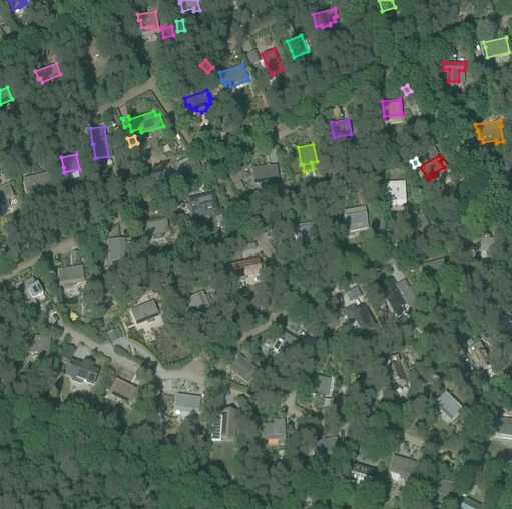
[(258,178),(261,178),(268,184),(278,183),(278,179),(276,164),(253,166),(254,171),(257,171),(258,178)]
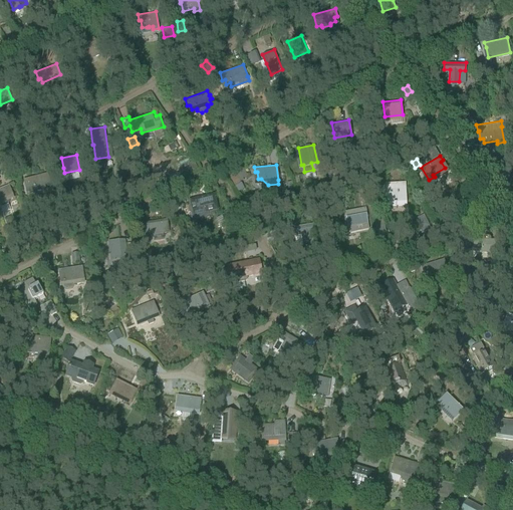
[(234,169),(229,172),(234,184),(238,190),(244,186),(241,180),(240,181),(234,169)]
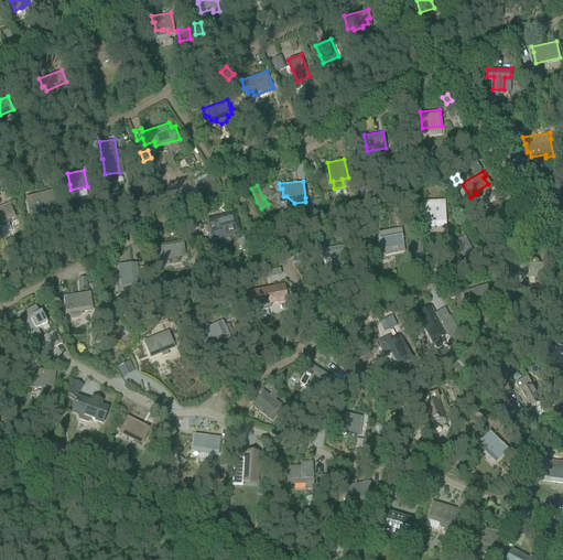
[(26,195),(29,203),(32,202),(33,207),(55,202),(52,189),(26,195)]
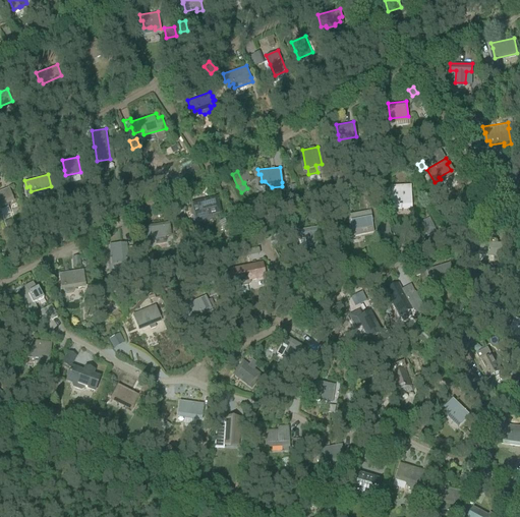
[(164,181),(160,176),(156,179),(160,185),(164,181)]
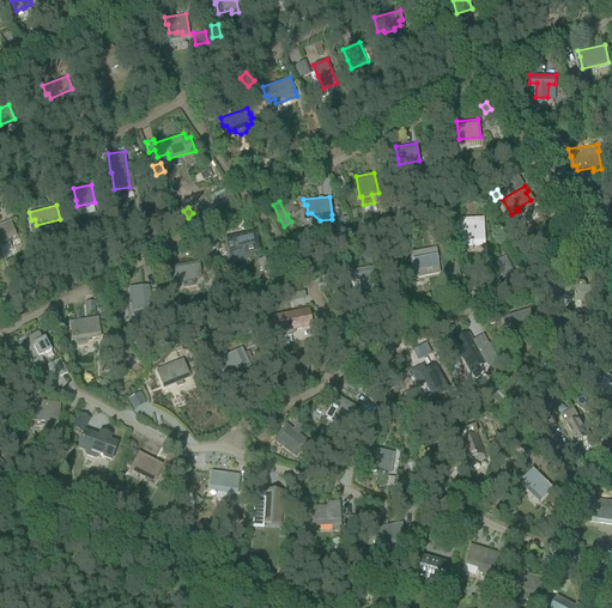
[(484,216),(461,217),(461,223),(462,243),(485,242),(484,222),(484,216)]
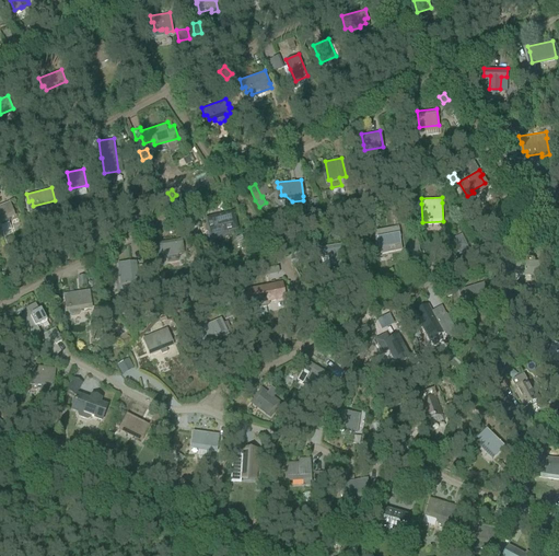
[(0,204),(0,222),(1,223),(9,220),(11,217),(10,215),(14,213),(13,209),(15,209),(13,203),(11,204),(10,200),(0,204)]
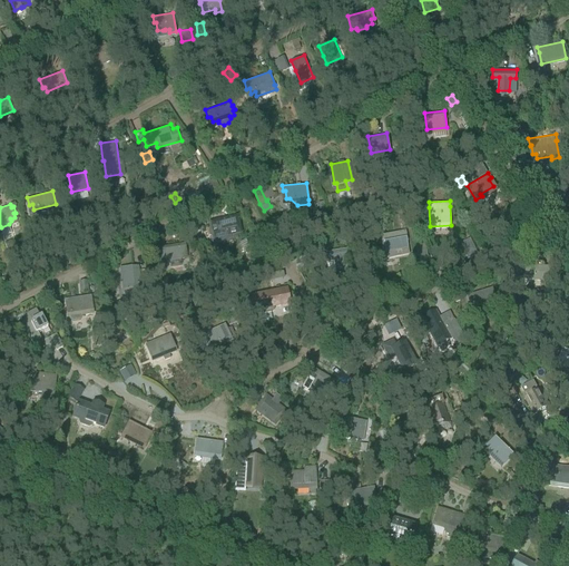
[(212,220),(213,225),(215,235),(239,230),(236,214),(212,220)]
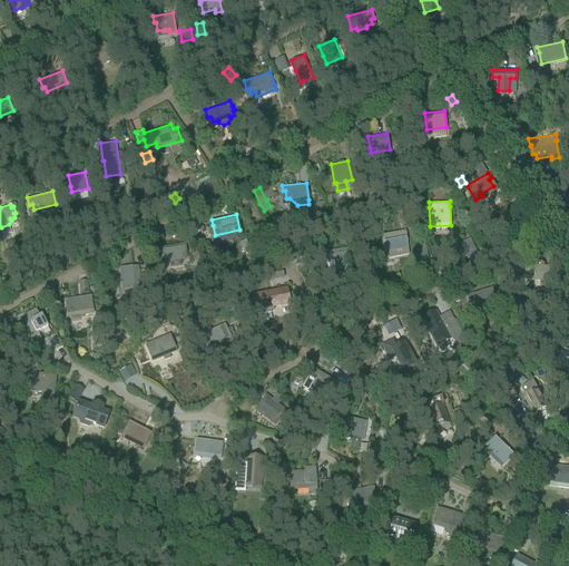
[(278,214),(271,216),(273,223),(281,221),(278,214)]
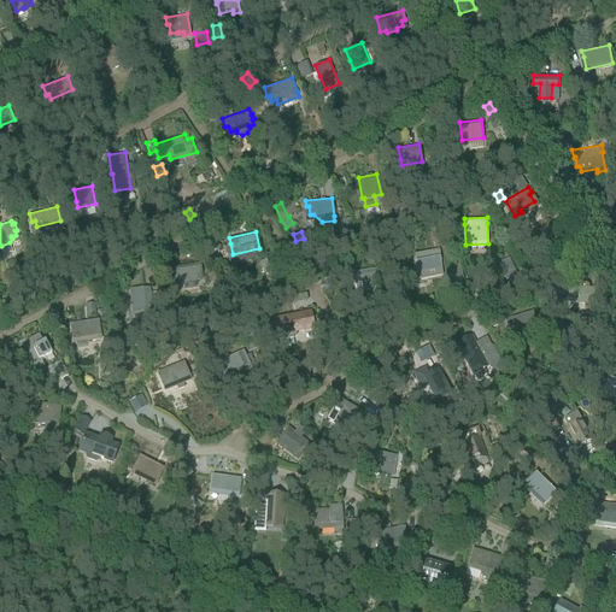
[(439,247),(414,252),(418,276),(427,275),(426,268),(441,265),(439,247)]
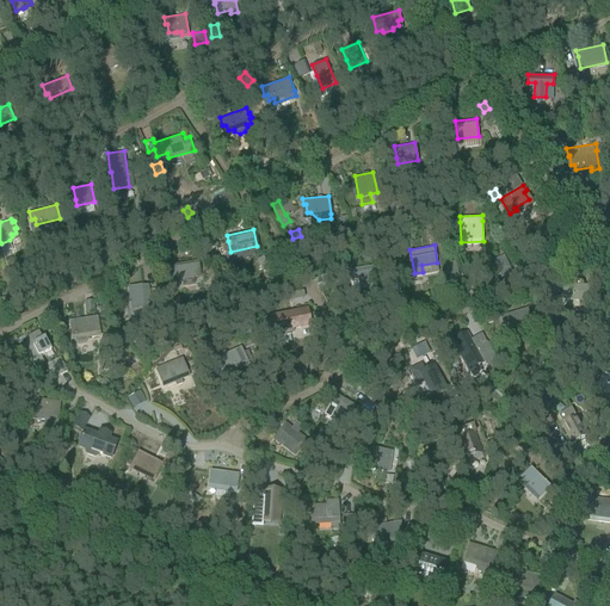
[(272,251),(265,254),(258,258),(262,266),(269,264),(276,260),(272,251)]
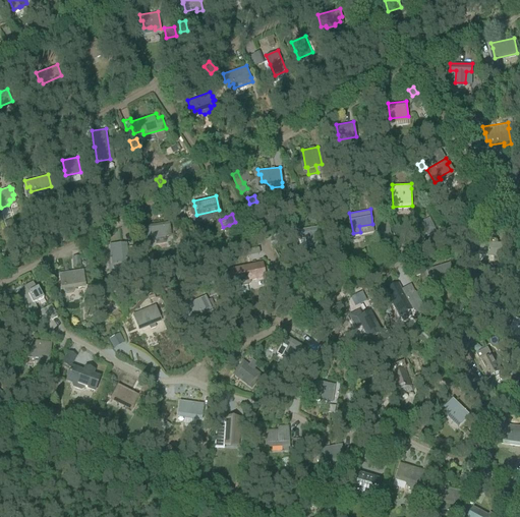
[(147,224),(148,232),(149,236),(171,233),(169,221),(147,224)]
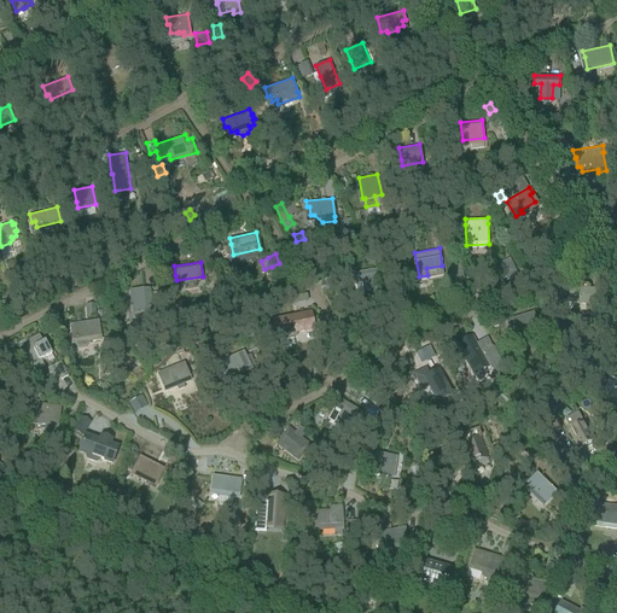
[(379,267),(354,270),(355,280),(362,279),(365,292),(377,290),(374,276),(382,275),(379,267)]
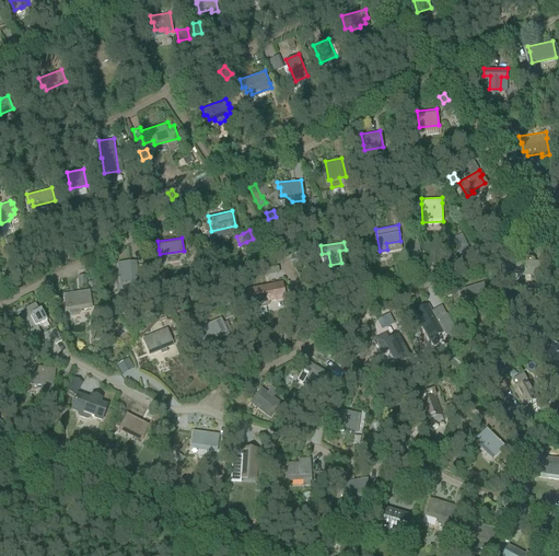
[(70,256),(67,248),(58,252),(62,261),(70,256)]
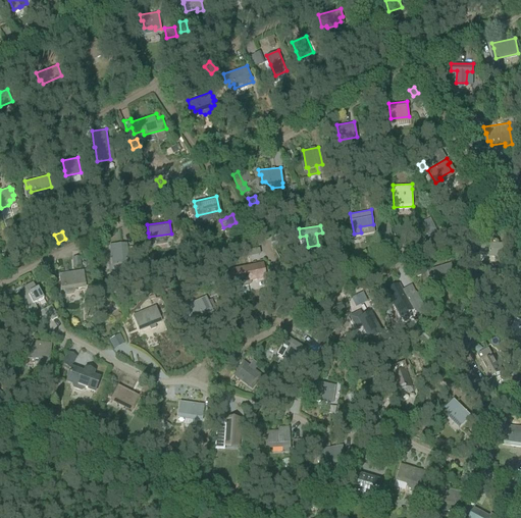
[(482,240),(482,247),(481,252),(506,255),(507,242),(482,240)]
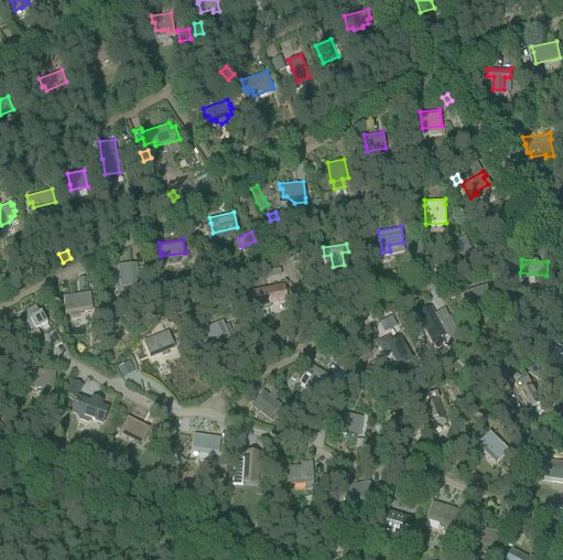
[(119,262),(120,273),(121,284),(139,282),(137,261),(119,262)]
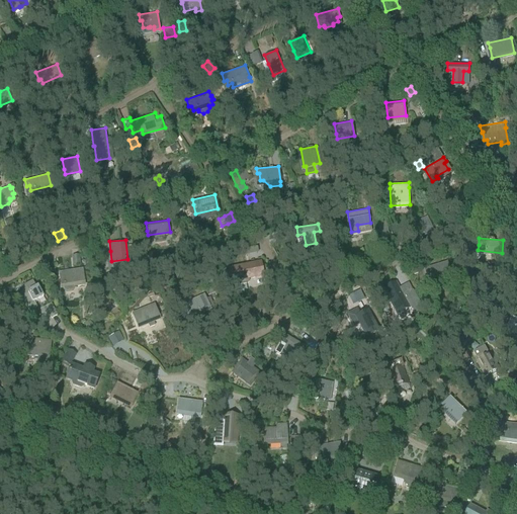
[(264,272),(262,260),(253,262),(231,266),(233,278),(249,275),(253,274),(264,272)]
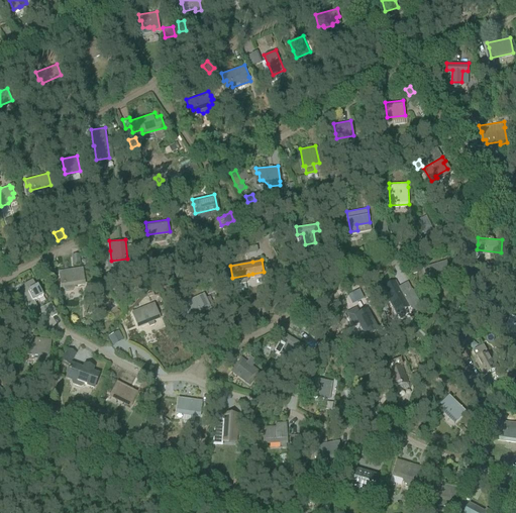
[(428,271),(430,277),(431,278),(443,274),(444,276),(450,274),(446,260),(424,267),(426,272),(428,271)]
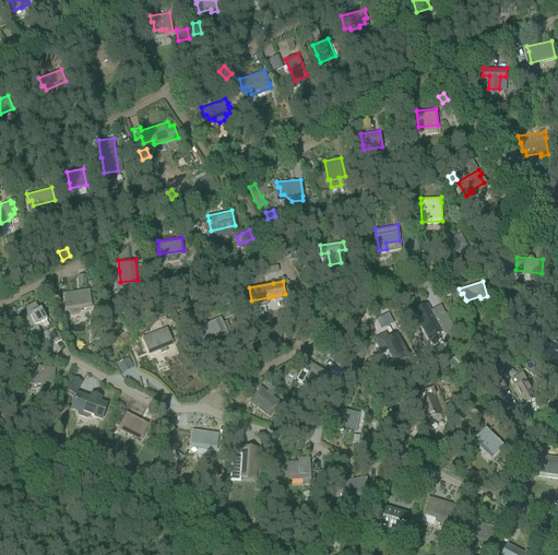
[(81,306),(84,305),(84,306),(92,305),(88,288),(88,286),(63,291),(66,308),(69,308),(69,310),(72,313),(79,311),(81,308),(81,306)]
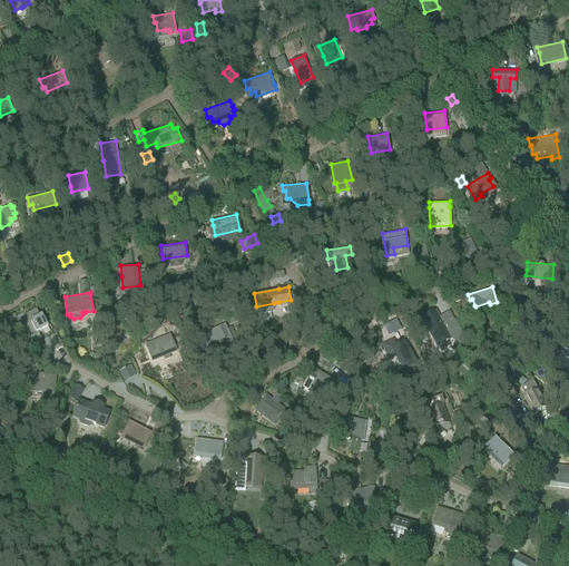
[(38,329),(48,323),(41,312),(39,313),(36,306),(26,311),(22,322),(31,339),(35,340),(41,337),(38,329)]
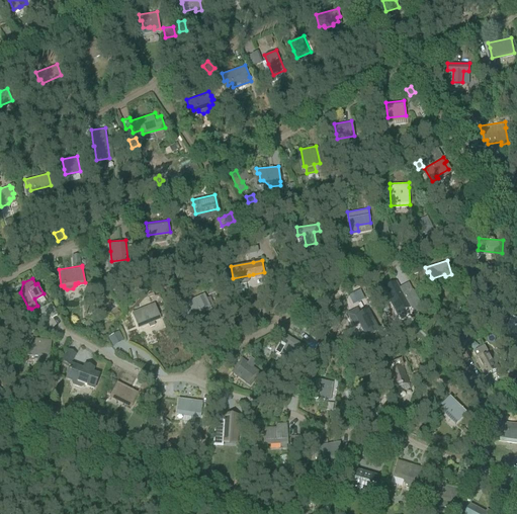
[(396,279),(384,285),(389,294),(397,311),(402,308),(402,309),(404,308),(404,307),(409,305),(401,288),(396,279)]
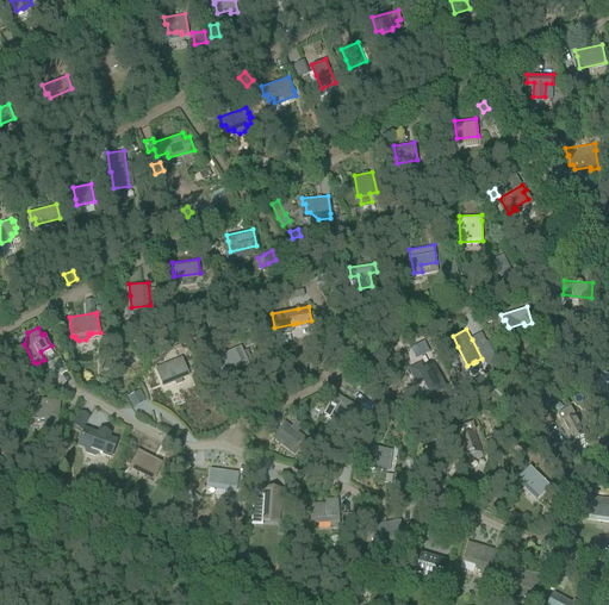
[(110,332),(104,337),(111,347),(117,342),(110,332)]
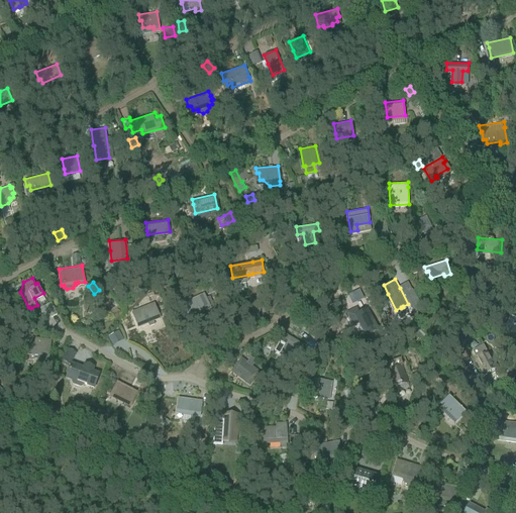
[(5,288),(0,290),(0,295),(1,298),(8,294),(5,288)]
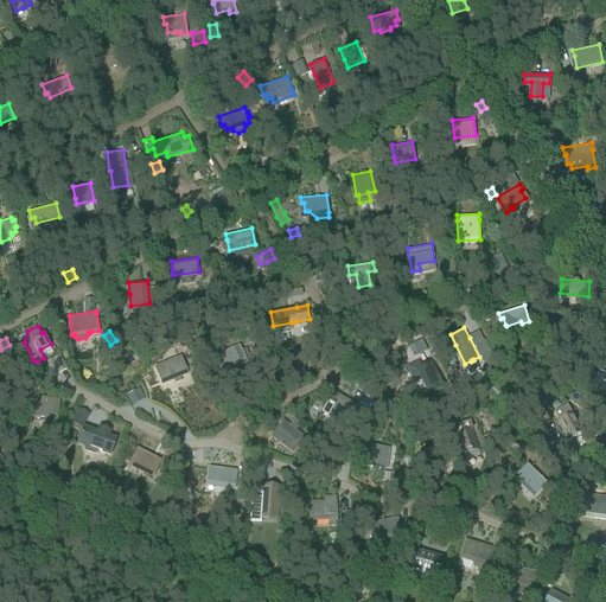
[(215,353),(217,359),(223,370),(229,367),(228,364),(243,358),(240,350),(242,348),(240,343),(215,353)]
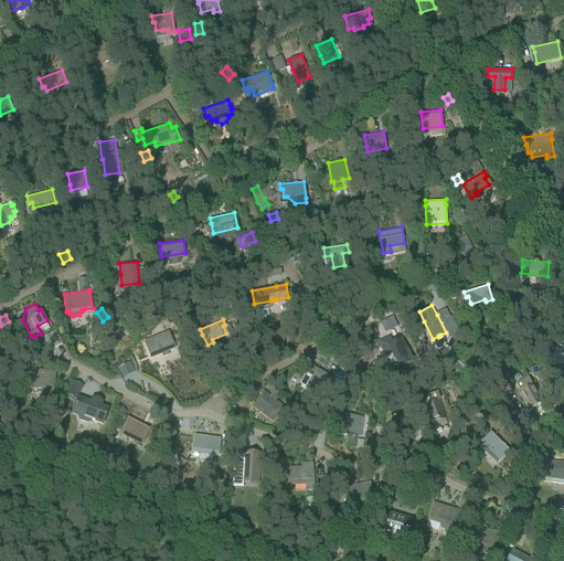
[(63,340),(56,327),(44,334),(49,343),(54,341),(56,345),(63,340)]
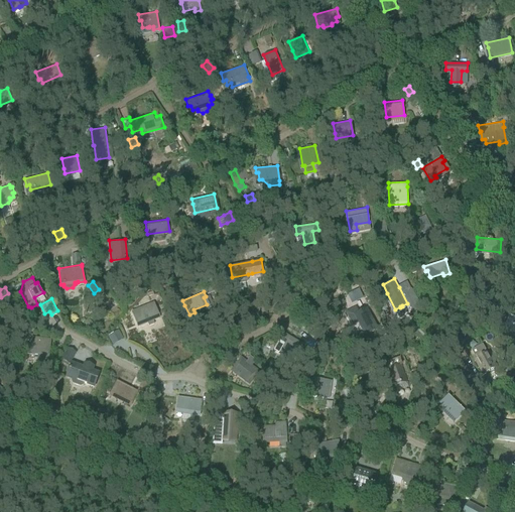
[(159,315),(153,301),(133,309),(138,324),(159,315)]
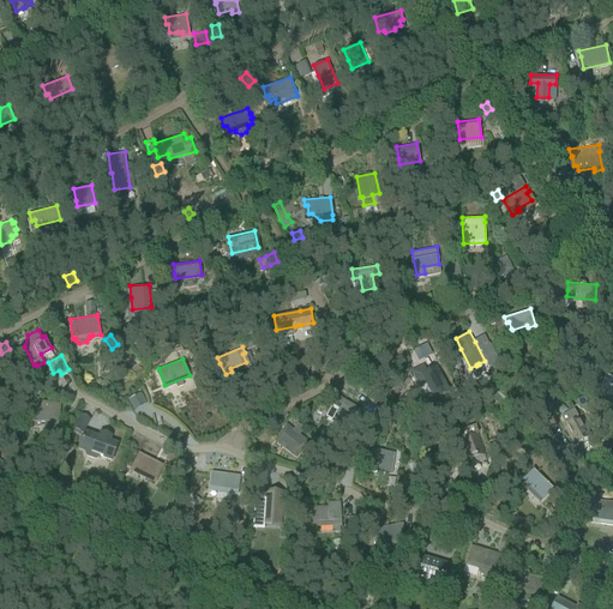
[(437,365),(422,373),(436,397),(449,390),(445,381),(448,380),(443,371),(440,372),(437,365)]
